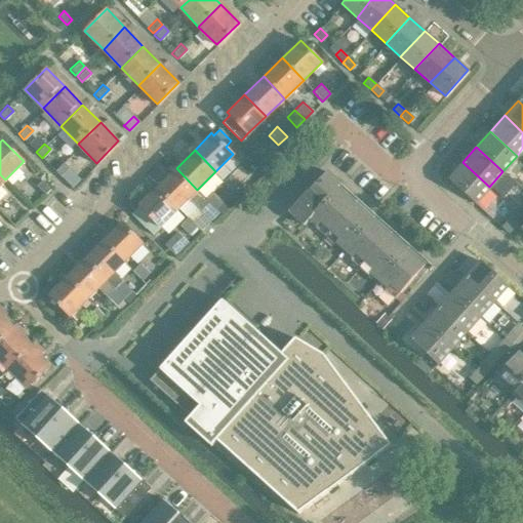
[(63,162),(54,170),(59,175),(68,167),(63,162)]
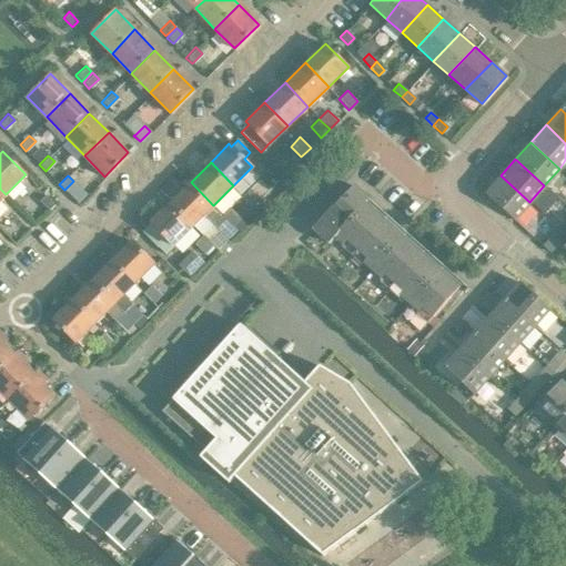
[(515,219),(529,202),(501,175),(485,192),(515,219)]
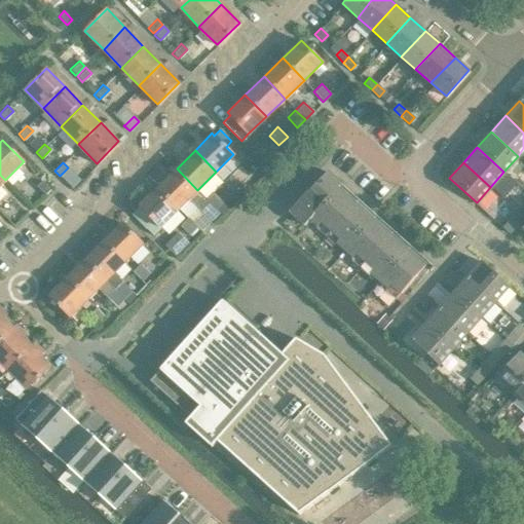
[(157,187),(179,209),(187,200),(194,208),(186,216),(187,217),(196,226),(214,210),(204,199),(196,191),(197,190),(177,169),(157,187)]
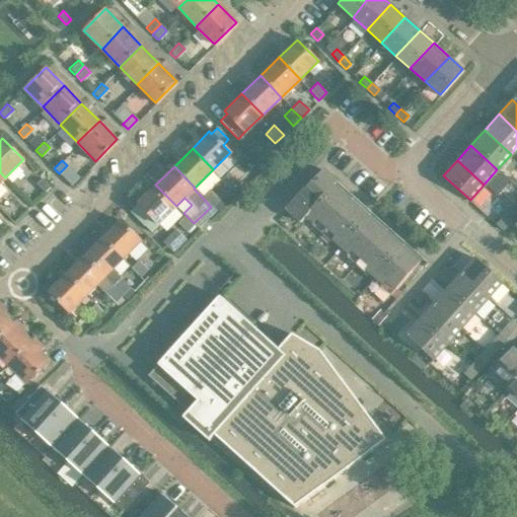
[(321,168),(285,209),(299,222),(303,218),(304,216),(311,223),(310,224),(320,233),(348,201),(330,186),(335,180),(321,168)]
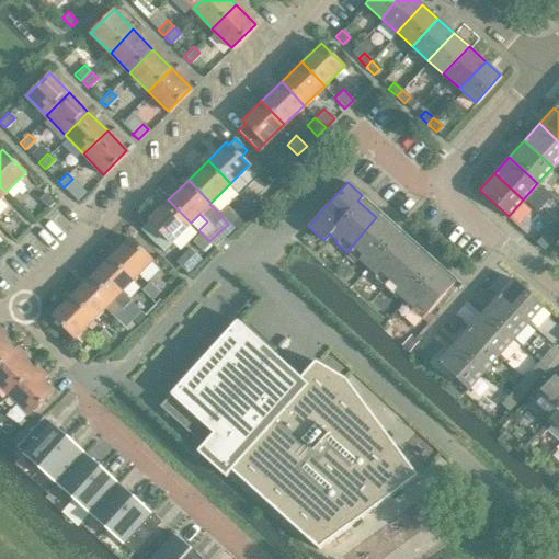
[(237,194),(247,205),(257,196),(246,185),(237,194)]
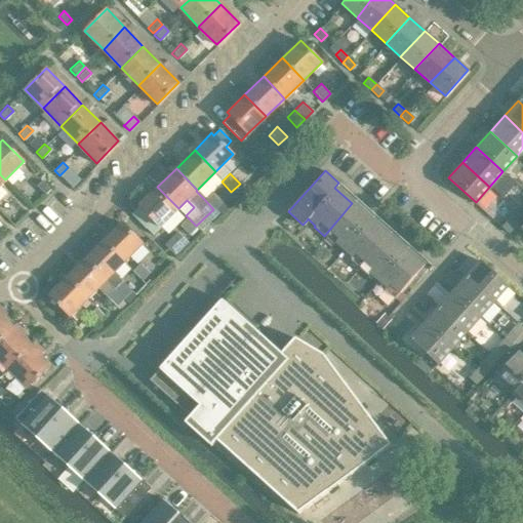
[(41,179),(40,180),(35,185),(44,194),(49,189),(41,179)]
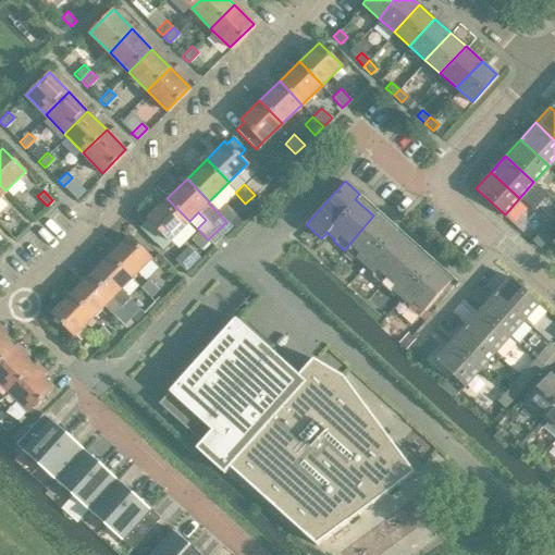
[(162,247),(170,239),(189,221),(167,198),(139,225),(162,247)]
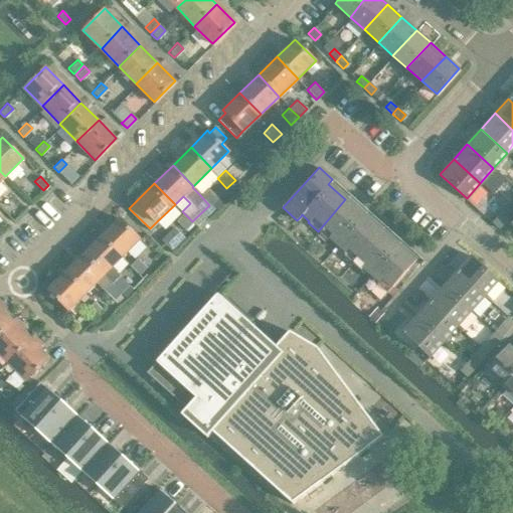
[(200,195),(209,205),(217,197),(208,187),(200,195)]
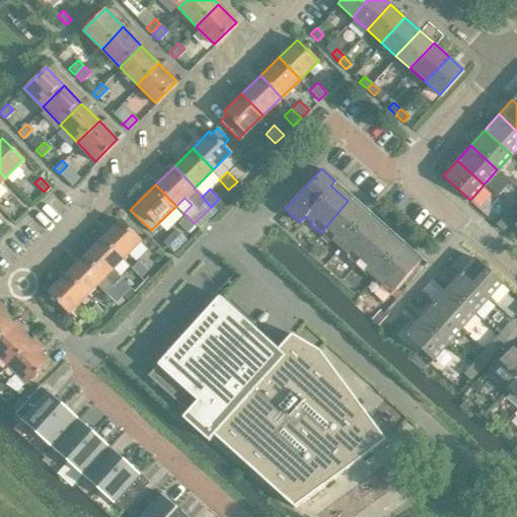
[(348,201),(320,233),(328,240),(329,239),(339,246),(367,217),(348,201)]
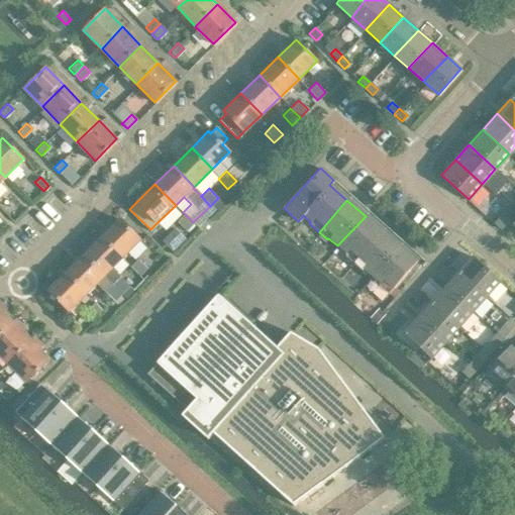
[(176,221),(185,230),(193,222),(184,213),(176,221)]
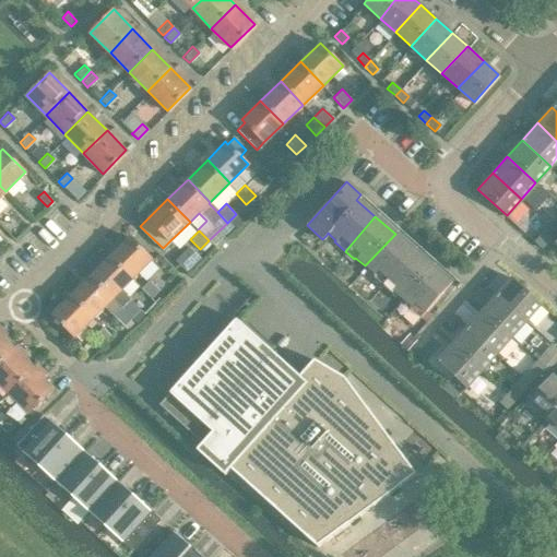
[(541,248),(548,239),(541,232),(533,241),(541,248)]
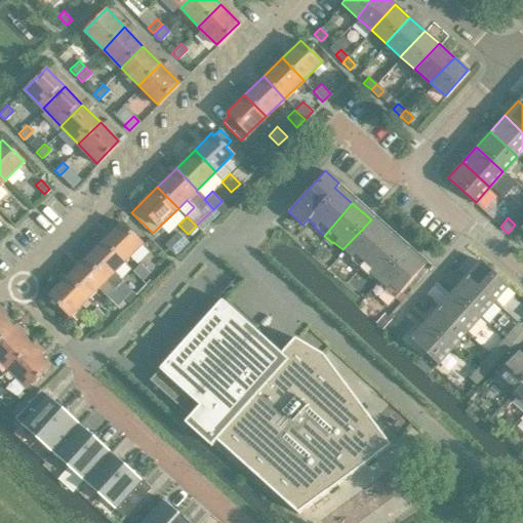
[(371,219),(343,249),(349,255),(348,257),(359,267),(388,235),(371,219)]
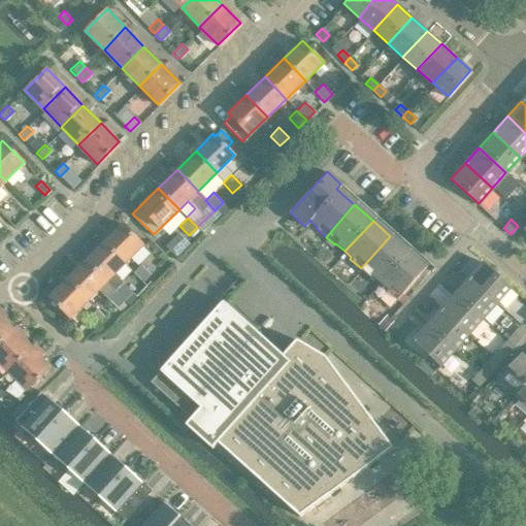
[(102,242),(124,264),(143,245),(122,224),(102,242)]
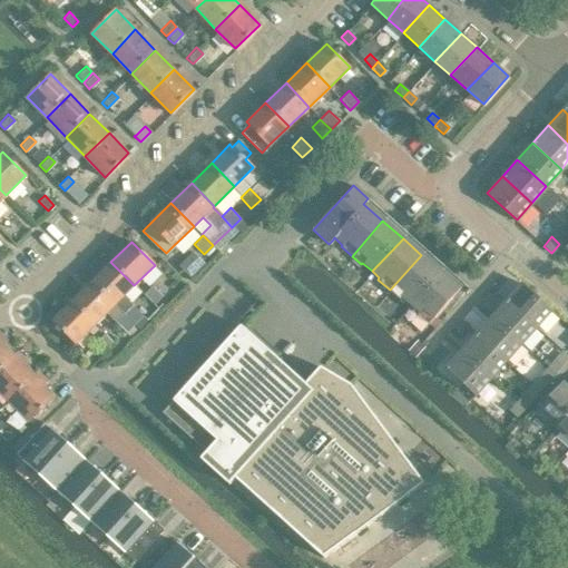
[(189,253),(177,265),(185,272),(189,276),(203,262),(199,258),(192,251),(189,253)]
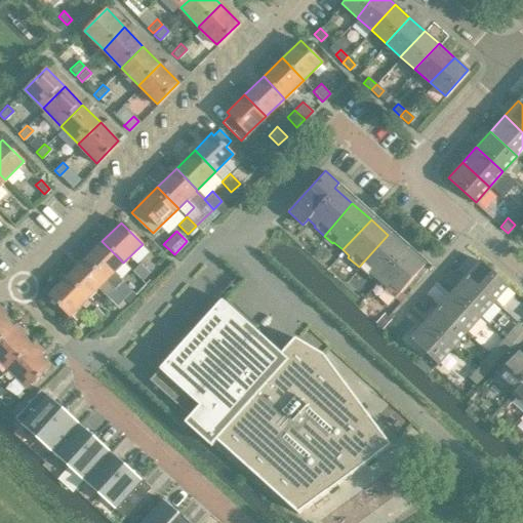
[(388,235),(359,267),(368,275),(369,274),(377,281),(405,250),(388,235)]
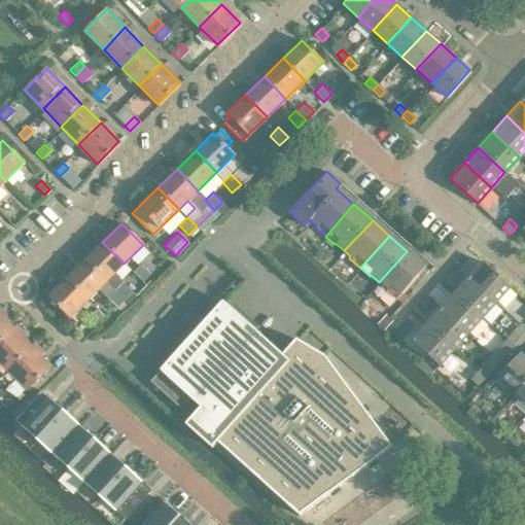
[(106,282),(124,299),(132,291),(114,273),(124,264),(102,242),(84,259),(106,282)]
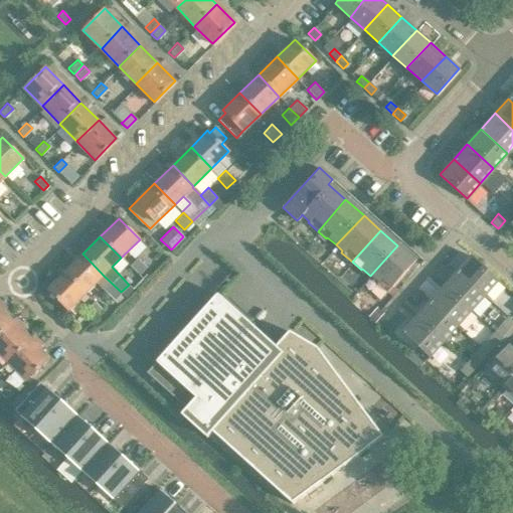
[(397,245),(370,276),(377,282),(376,284),(386,292),(413,261),(397,245)]
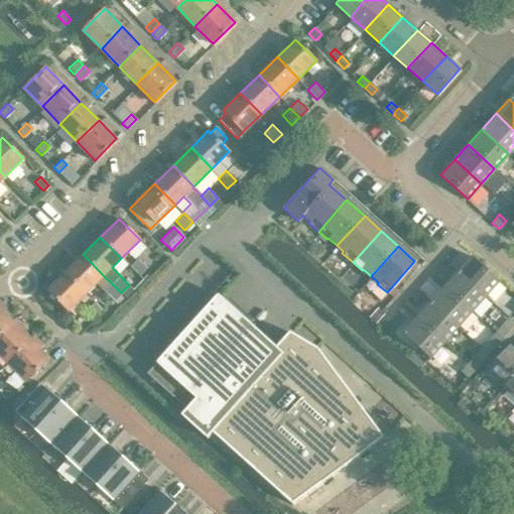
[(65,271),(86,293),(97,283),(117,304),(123,298),(119,294),(121,292),(104,276),(83,254),(65,271)]
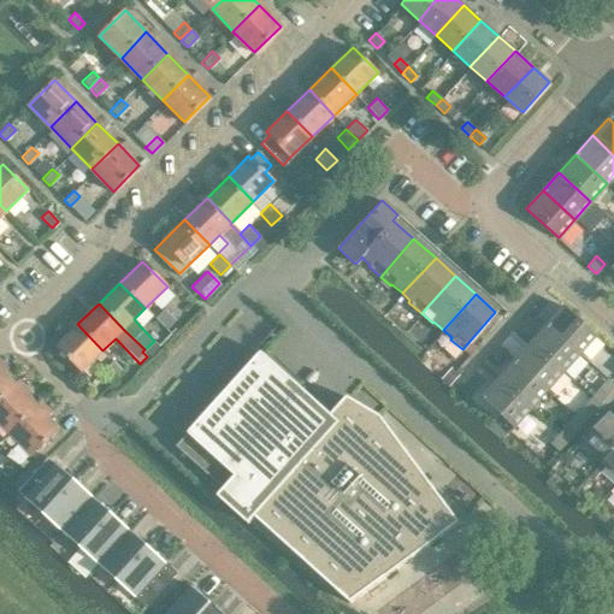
[(547,324),(583,358),(600,338),(564,305),(547,324)]
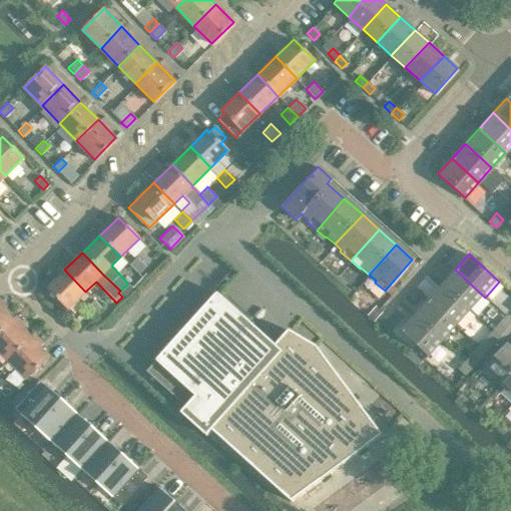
[(137,274),(145,266),(136,256),(127,265),(137,274)]
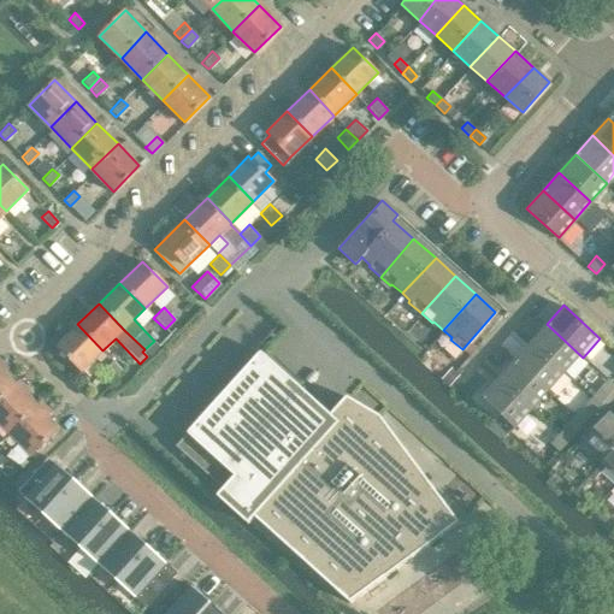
[(82,371),(102,350),(77,324),(57,346),(82,371)]
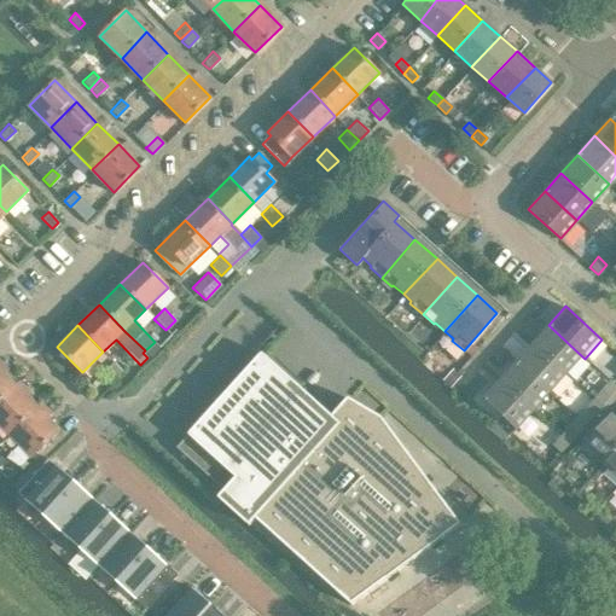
[(530,344),(567,378),(585,359),(548,325),(530,344)]
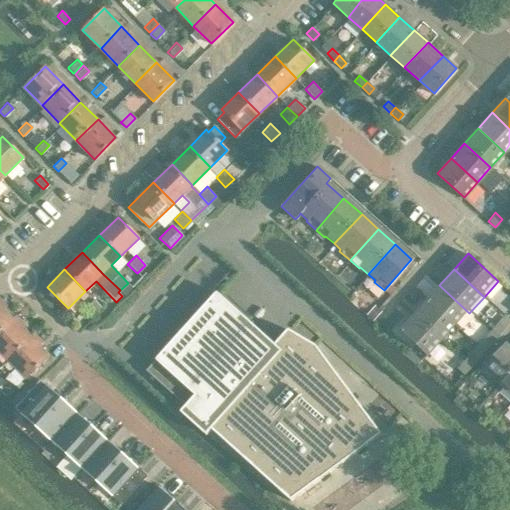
[(425,300),(456,327),(469,313),(439,285),(425,300)]
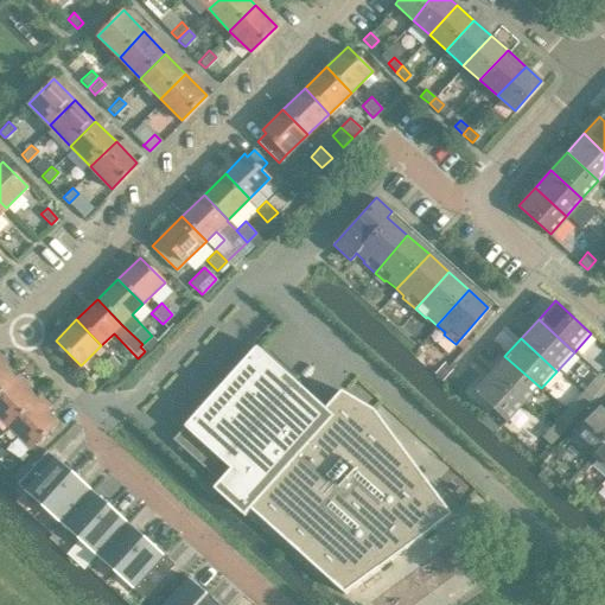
[(172,439),(218,481),(343,593),(451,514),(373,409),(341,390),(324,408),(255,346),(172,439)]
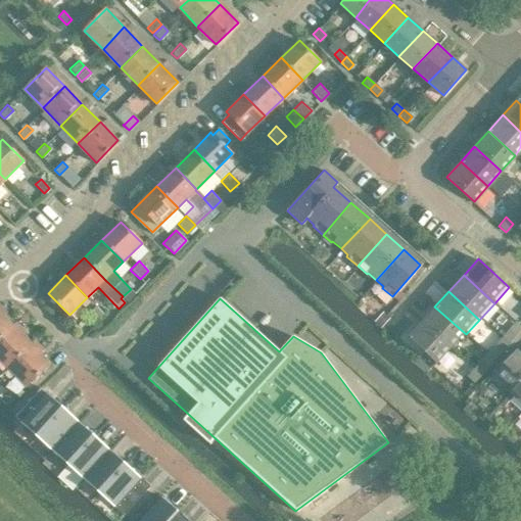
[(95,304),(87,313),(89,315),(96,323),(103,316),(104,315),(95,304)]
